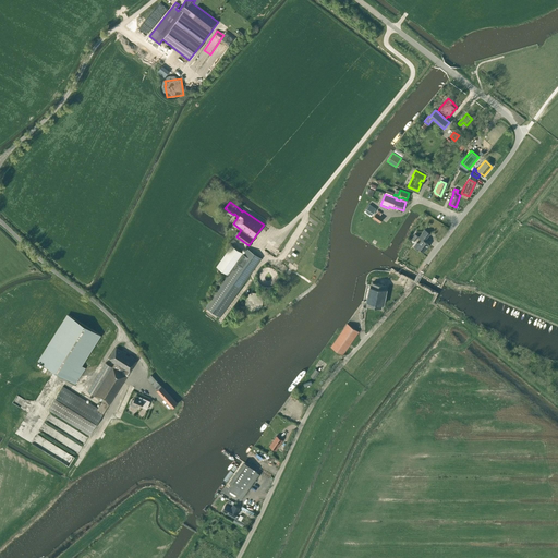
[(376,209),(370,204),(364,211),(371,216),(376,209)]
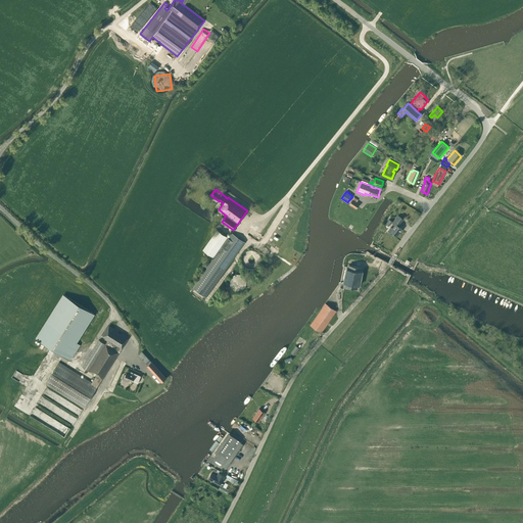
[(349,204),(355,208),(360,203),(357,201),(358,199),(353,197),(349,204)]
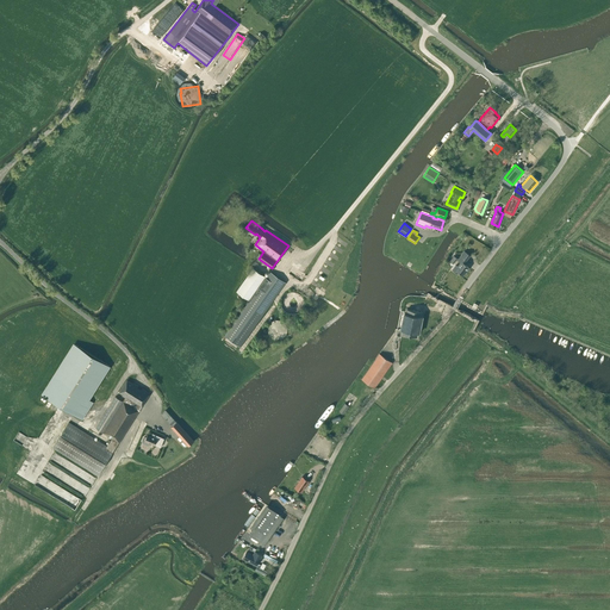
[(459,273),(464,275),(470,267),(464,263),(470,255),(465,251),(458,260),(460,262),(458,266),(456,265),(452,269),(459,274),(459,273)]
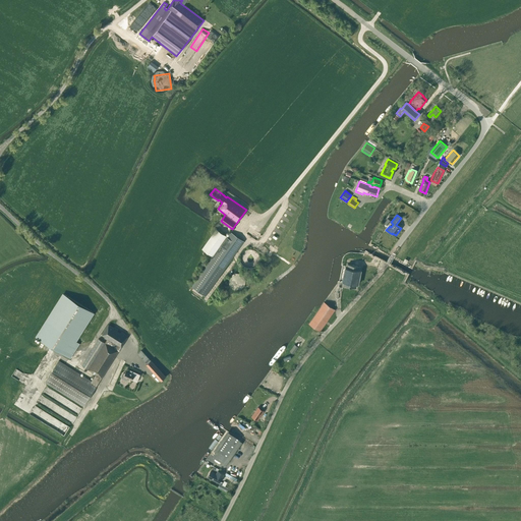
[(191,287),(206,296),(244,241),(231,232),(227,236),(216,229),(201,249),(213,257),(191,287)]
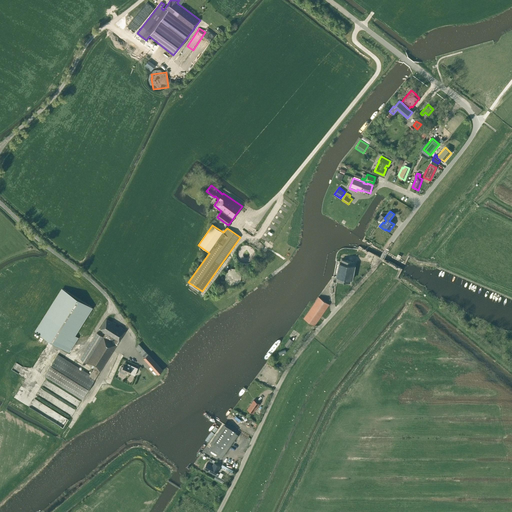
[(246,230),(251,234),(255,228),(250,225),(246,230)]
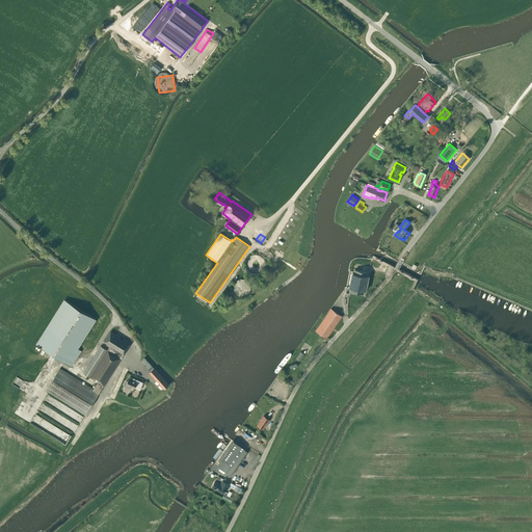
[(264,265),(264,264),(264,262),(264,260),(263,259),(262,257),(260,256),(258,255),(257,255),(255,254),(253,255),(250,255),(249,256),(248,257),(246,259),(245,261),(245,262),(245,264),(245,266),(246,268),(247,269),(248,271),(249,272),(251,272),(254,273),(255,273),(258,273),(259,272),(260,271),(262,270),(263,269),(264,267),(264,265)]
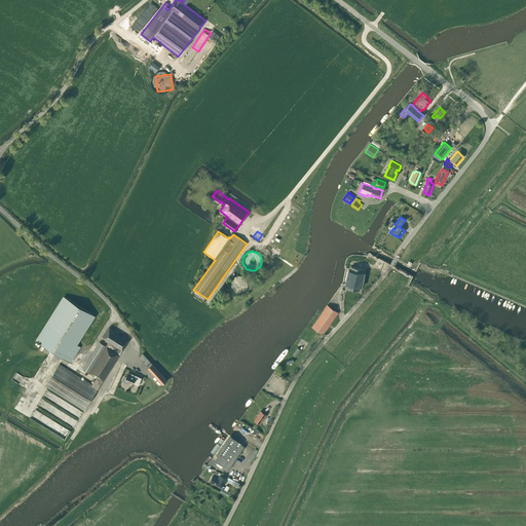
[(350,266),(349,269),(348,269),(345,285),(346,285),(346,288),(360,291),(361,288),(362,288),(366,272),(364,272),(365,269),(350,266)]
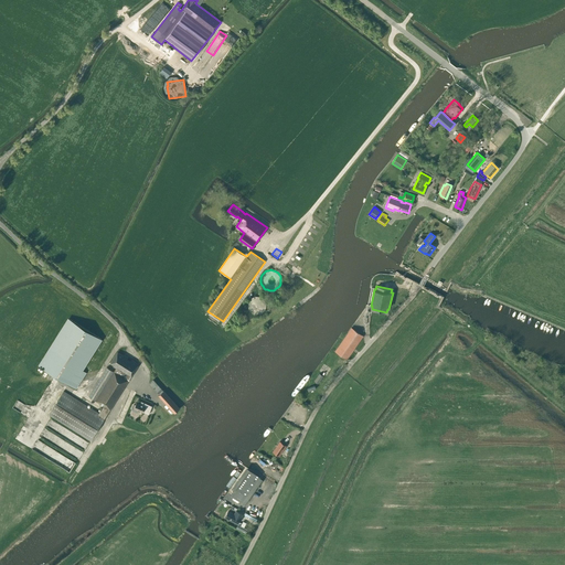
[(248,302),(248,305),(248,308),(249,310),(251,312),(253,313),(256,315),(258,315),(260,313),(263,312),(265,310),(266,308),(266,305),(266,302),(265,300),(263,298),(260,297),(258,296),(256,296),(253,297),(251,298),(249,300),(248,302)]
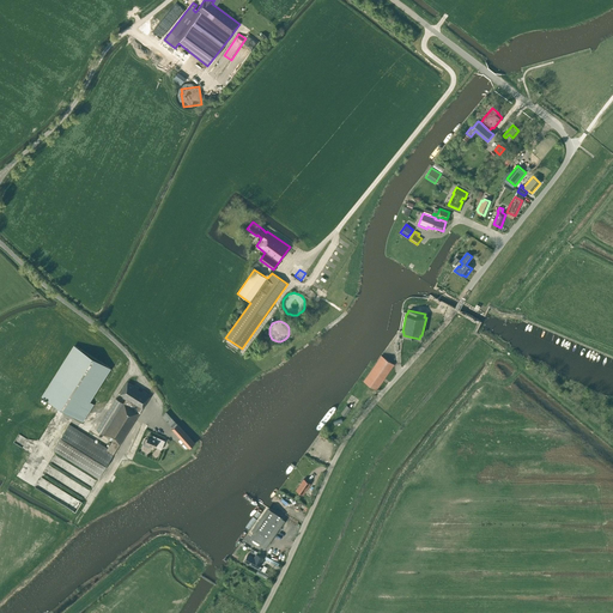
[(43,396),(83,422),(93,405),(89,401),(110,368),(74,345),(43,396)]
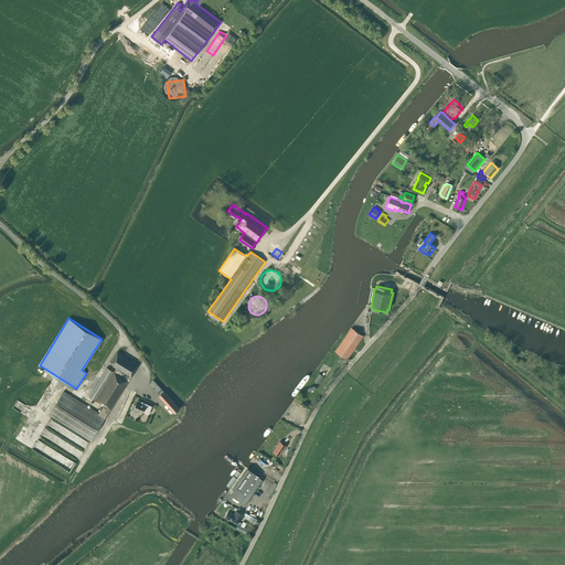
[(352,328),(336,351),(348,360),(364,336),(352,328)]
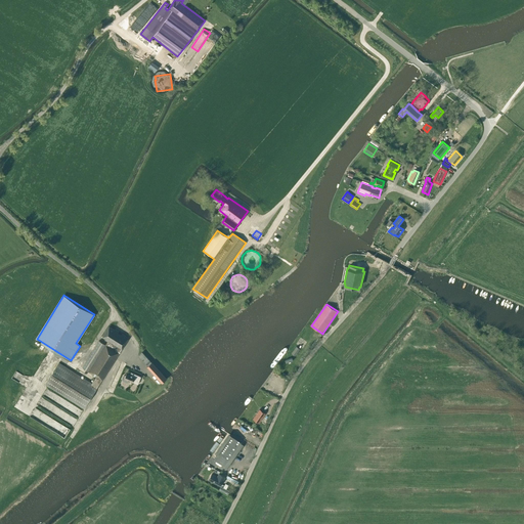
[(122,334),(122,335),(118,333),(119,332),(115,329),(115,330),(108,326),(102,337),(105,339),(105,340),(107,341),(105,345),(99,341),(82,367),(96,376),(92,383),(59,362),(46,384),(84,408),(129,338),(122,334)]
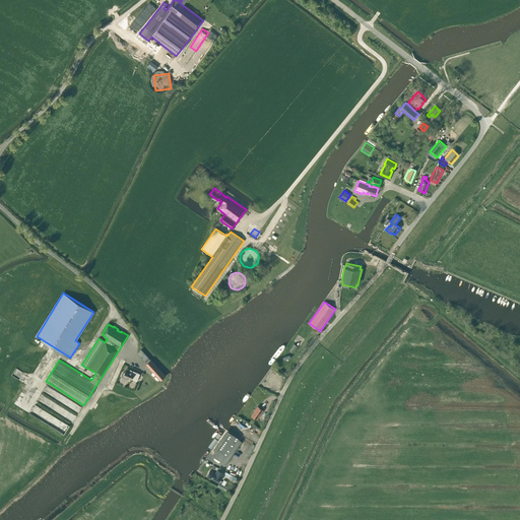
[(289,350),(293,352),(298,346),(295,343),(289,350)]
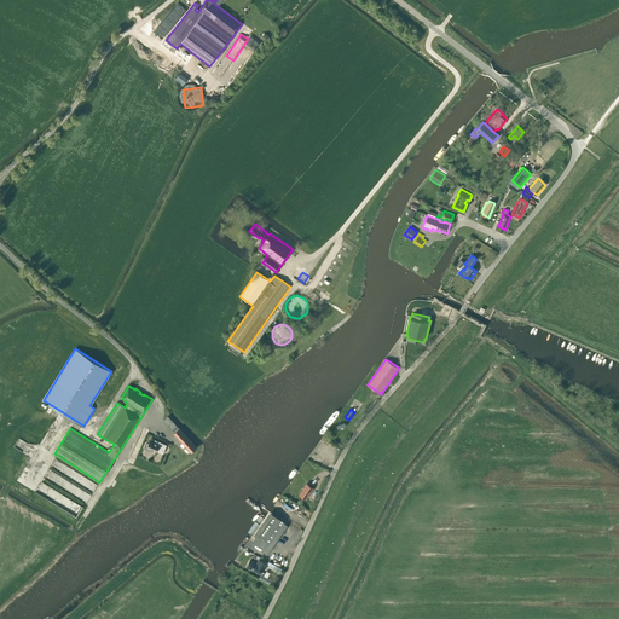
[(197,447),(179,428),(168,416),(165,420),(174,432),(173,433),(191,452),(197,447)]
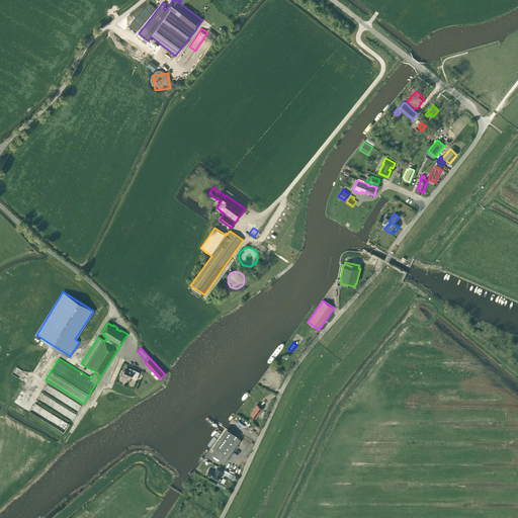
[(127,376),(131,377),(137,379),(140,372),(130,368),(128,370),(125,368),(124,371),(122,370),(120,374),(121,376),(125,378),(127,376)]
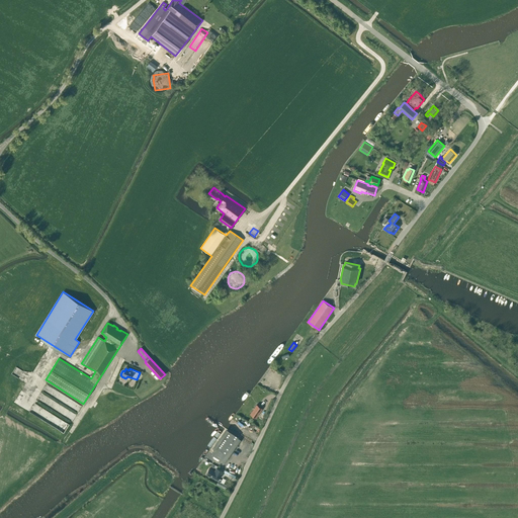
[(250,414),(256,418),(263,409),(256,404),(250,414)]
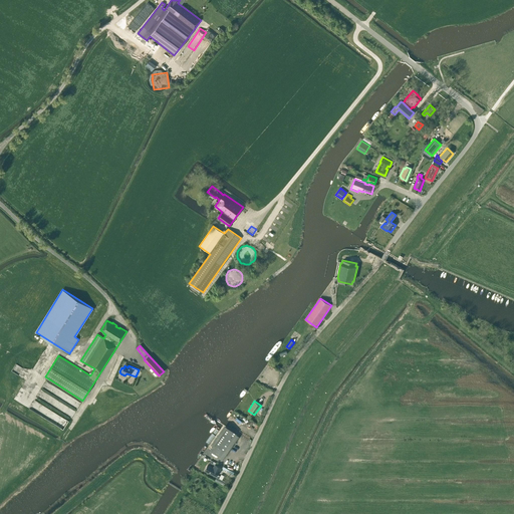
[(211,450),(223,459),(239,437),(224,426),(212,443),(214,444),(211,450)]
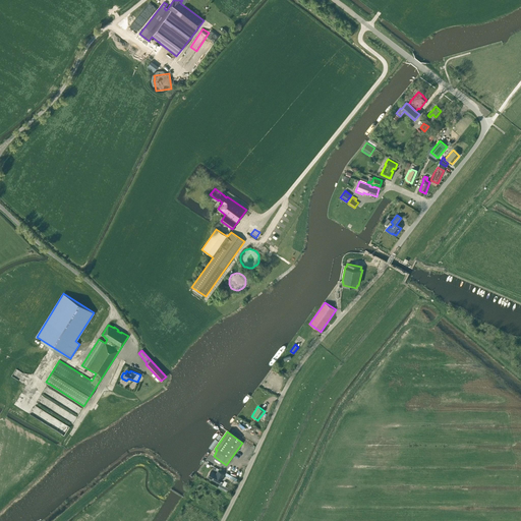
[(207,477),(214,480),(219,483),(223,477),(222,477),(224,474),(218,471),(217,474),(211,470),(207,477)]
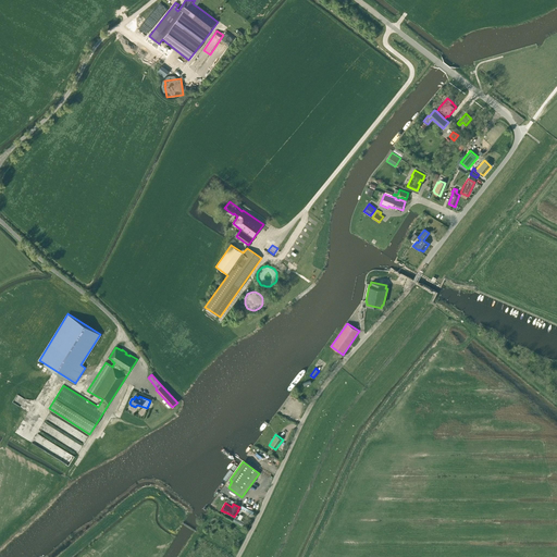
[(235,517),(233,520),(242,525),(244,521),(240,520),(243,516),(239,515),(237,518),(235,517)]
